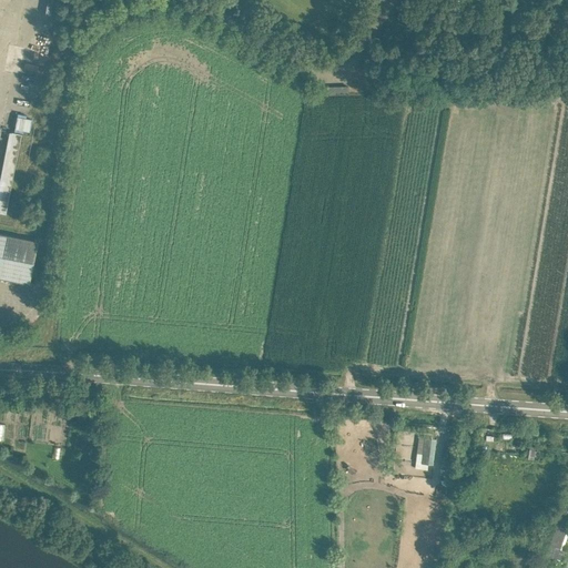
[(14,129),(14,131),(23,133),(23,130),(30,131),(30,129),(31,124),(32,120),(26,119),(27,117),(27,115),(18,113),(18,114),(17,119),(16,123),(16,125),(14,129)]
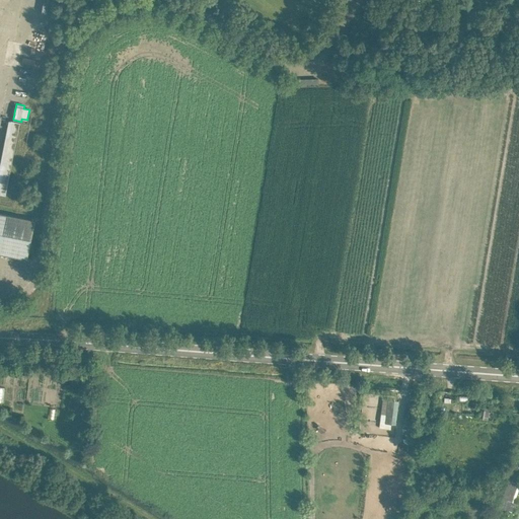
[(11,121),(0,174),(0,194),(5,195),(20,122),(11,121)]
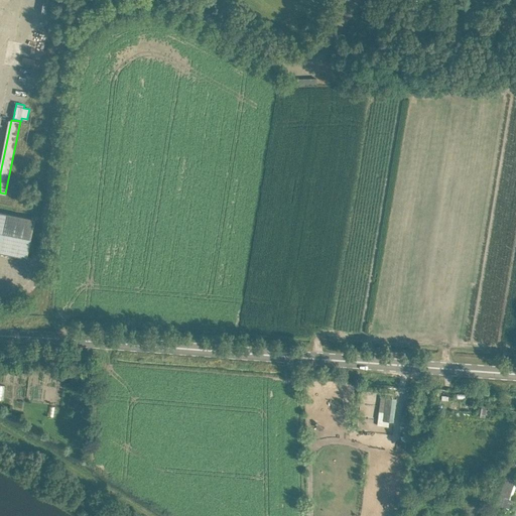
[(0,251),(27,257),(34,219),(0,212),(0,251)]
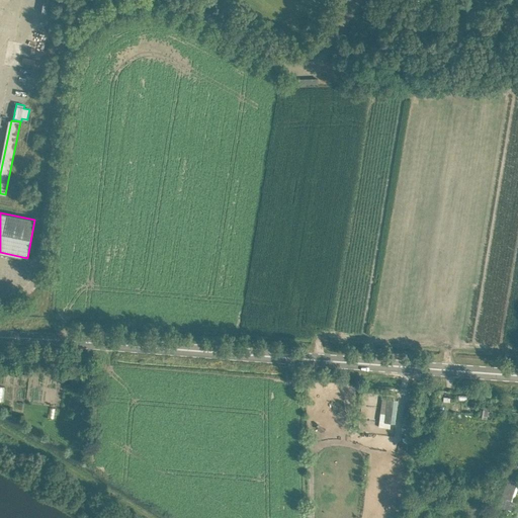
[(406,398),(404,416),(411,417),(413,399),(406,398)]
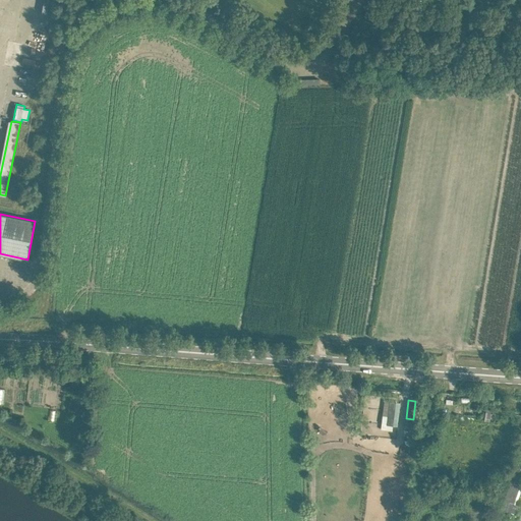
[(383,415),(382,429),(392,430),(393,425),(396,402),(389,401),(388,411),(388,416),(383,415)]
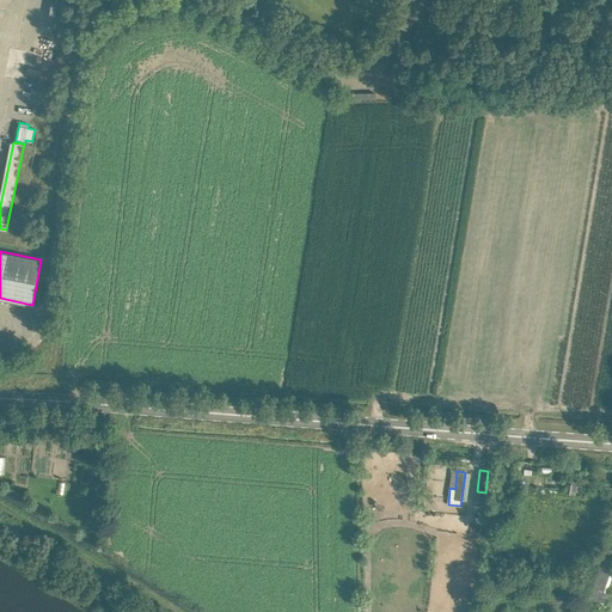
[(589,599),(600,603),(610,575),(597,570),(595,575),(593,583),(595,583),(589,599)]
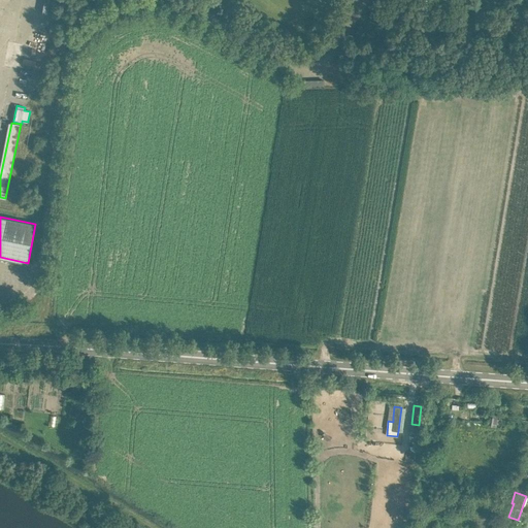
[(425,514),(423,524),(430,526),(432,515),(425,514)]
